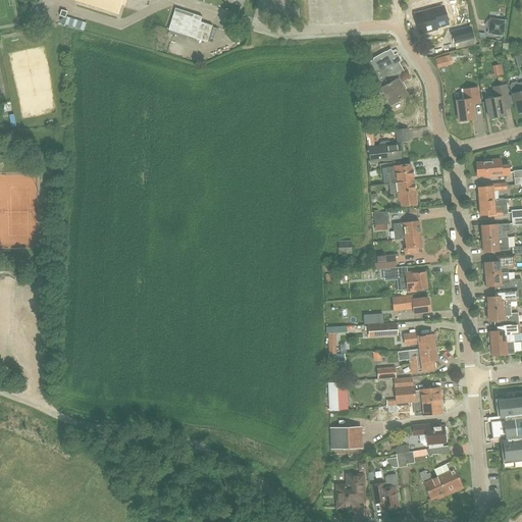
[(73,0),(118,14),(121,4),(124,5),(125,0),(73,0)]
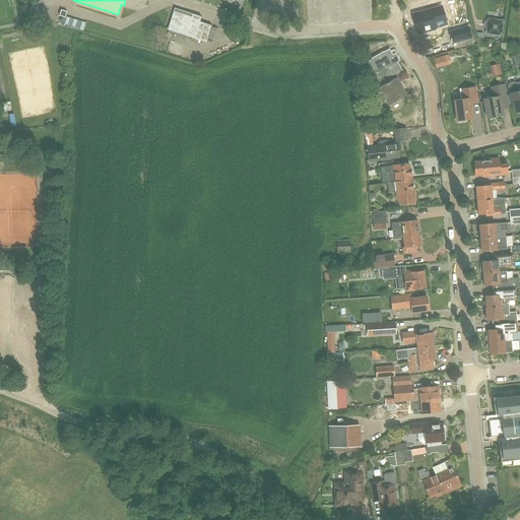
[(433,19),(444,16),(442,7),(413,14),(418,34),(435,28),(433,19)]
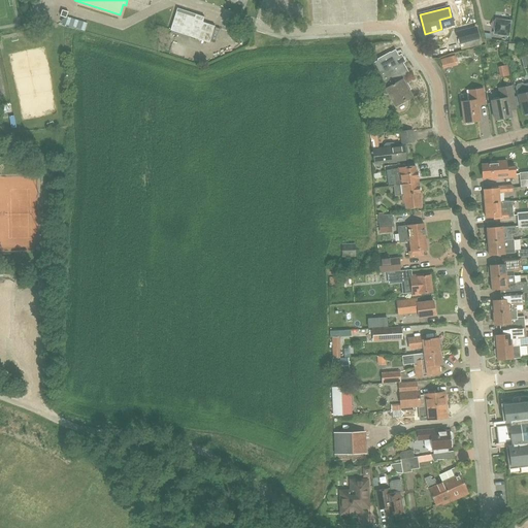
[(204,18),(195,14),(195,18),(176,11),(170,30),(209,43),(215,26),(202,23),(204,18)]
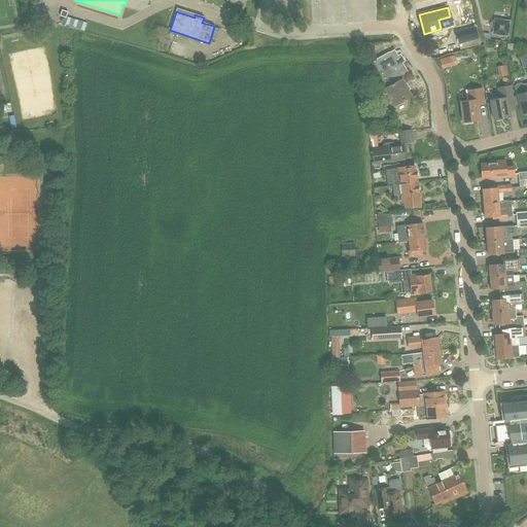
[(493,27),(492,34),(507,36),(510,21),(502,20),(501,24),(497,27),(493,27)]
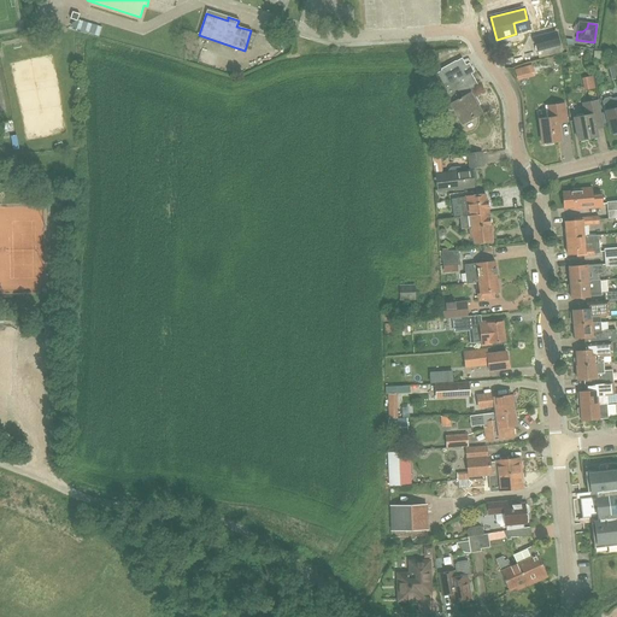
[(556,33),(533,39),(536,51),(559,45),(556,33)]
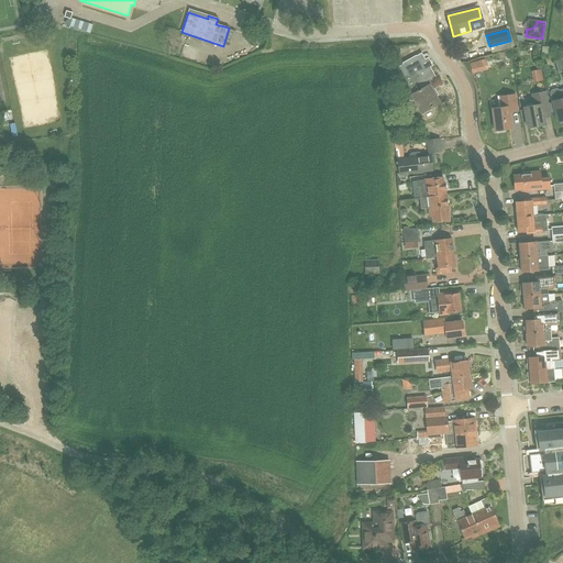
[(416,57),(403,64),(415,85),(408,88),(407,88),(407,89),(406,89),(406,90),(406,91),(405,91),(405,92),(405,94),(405,95),(405,96),(405,97),(406,97),(406,98),(407,98),(407,99),(408,100),(409,100),(410,100),(410,101),(411,101),(412,101),(414,101),(420,113),(422,112),(438,103),(434,97),(438,96),(429,80),(434,77),(430,68),(424,72),(416,57)]
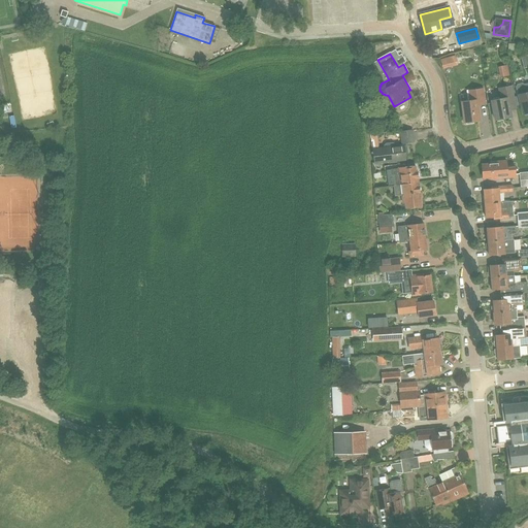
[(455,56),(440,60),(442,69),(458,65),(455,56)]
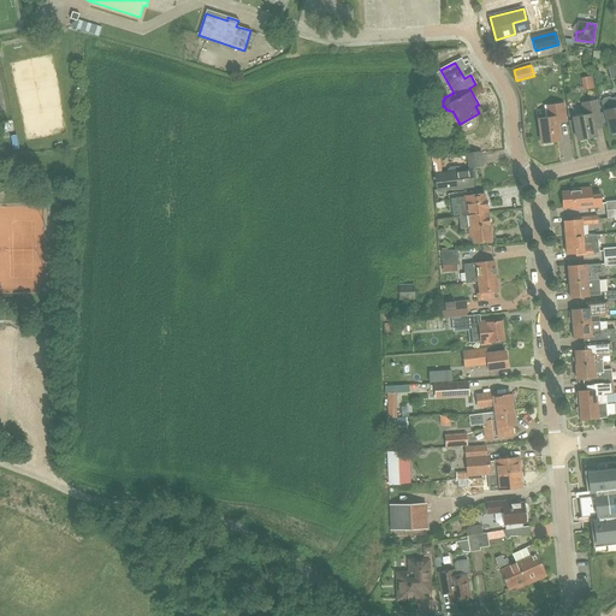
[(581,76),(584,88),(592,87),(591,75),(581,76)]
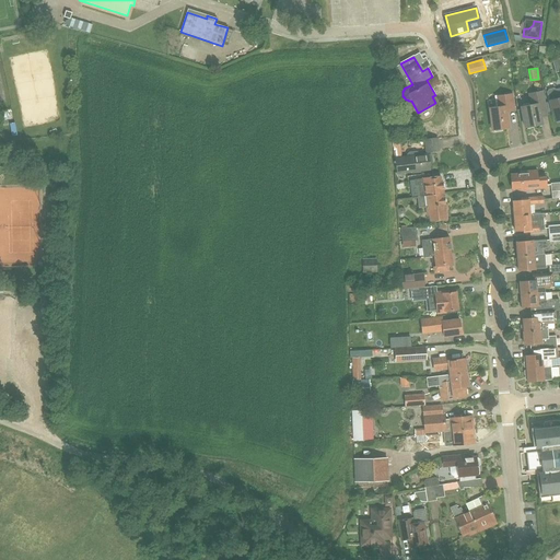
[(559,88),(556,89),(553,88),(549,89),(547,91),(555,120),(559,118),(559,88)]
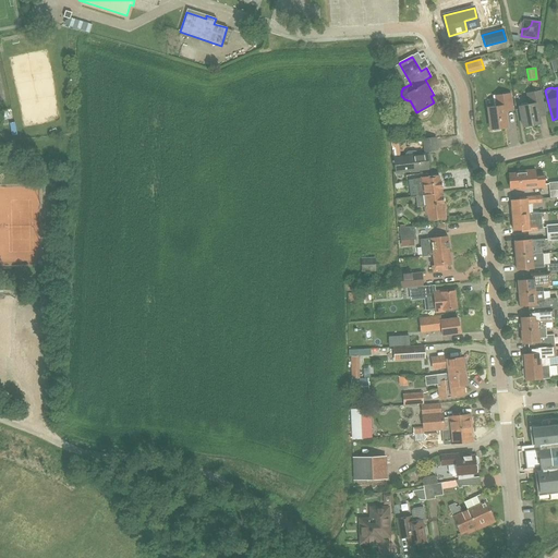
[(526,93),(529,105),(520,106),(523,126),(541,123),(538,116),(545,113),(541,91),(526,93)]
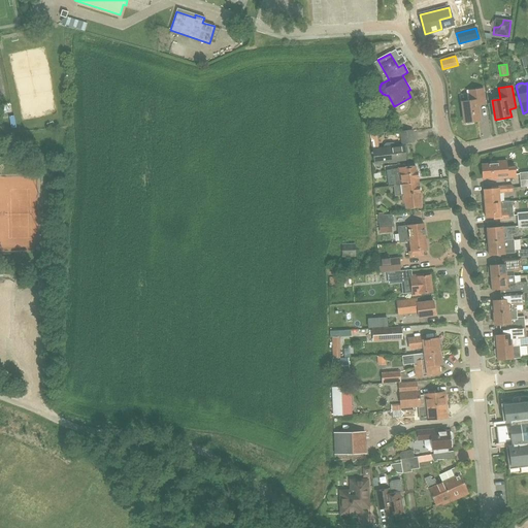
[(473,123),(473,121),(480,121),(477,104),(485,103),(483,89),(467,91),(468,101),(462,102),(464,122),(466,122),(466,124),(473,123)]
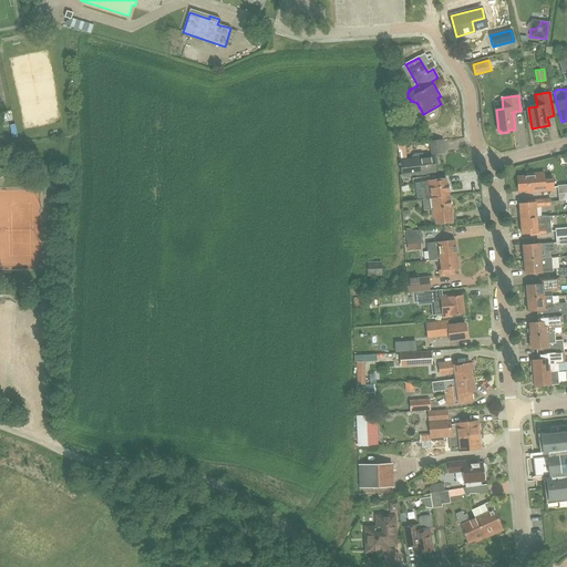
[(432,154),(444,153),(442,140),(430,142),(432,154)]
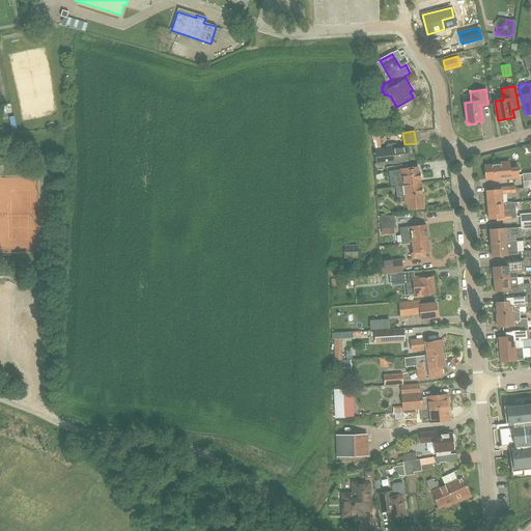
[(380,145),(380,134),(371,134),(372,145),(380,145)]
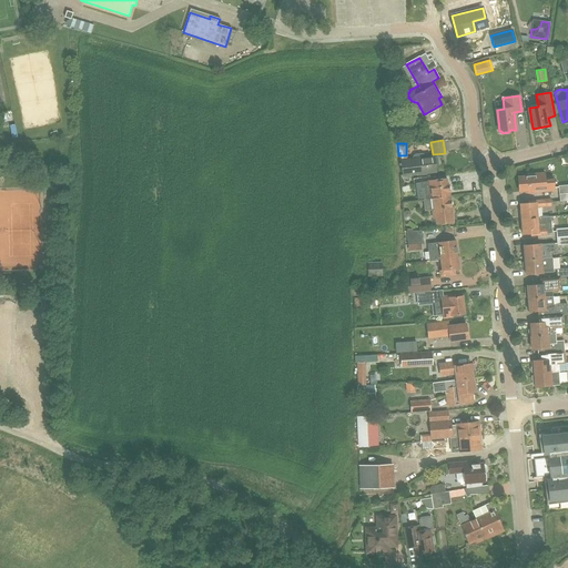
[(434,158),(425,158),(425,155),(423,154),(415,155),(414,156),(414,160),(402,161),(403,175),(436,172),(435,168),(437,168),(438,165),(438,159),(436,158),(434,158)]
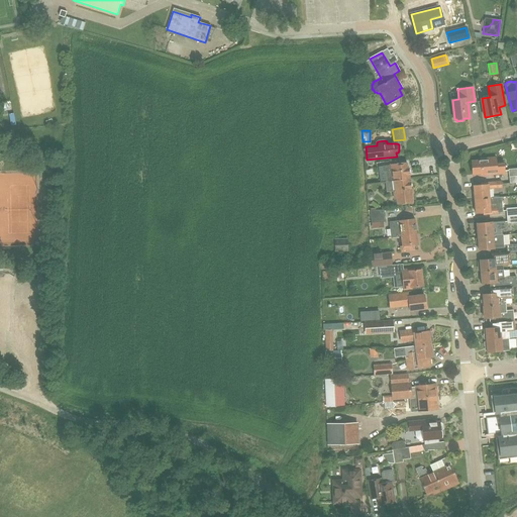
[(481,177),(505,175),(504,161),(496,162),(496,158),(472,160),(473,175),(481,174),(481,177)]
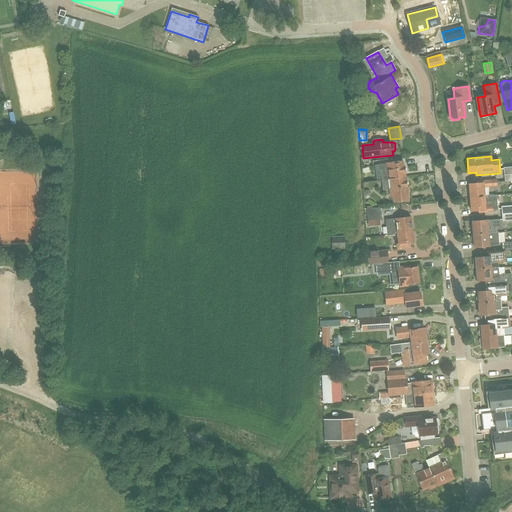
[(404,168),(404,167),(403,167),(402,162),(379,165),(380,171),(383,170),(384,179),(382,179),(382,180),(406,177),(405,173),(406,171),(406,169),(404,168)]
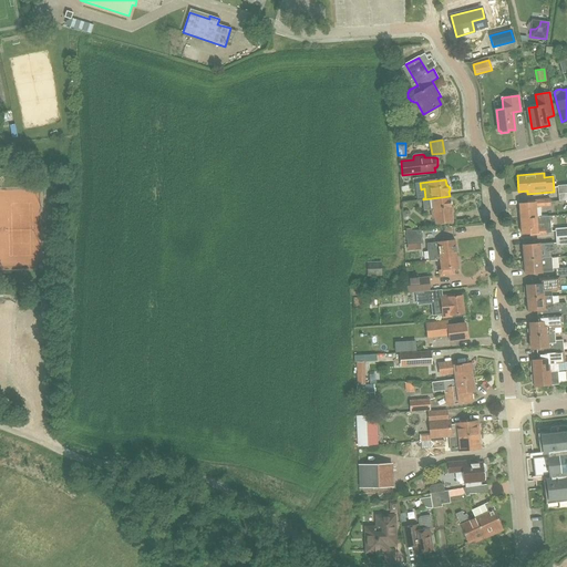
[(566,184),(557,186),(558,194),(566,193),(566,184)]
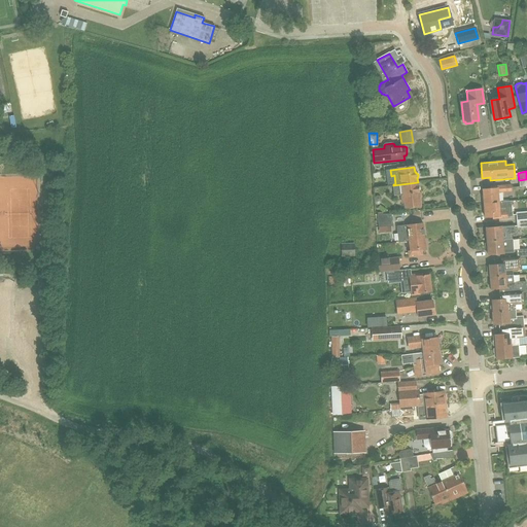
[(418,182),(393,185),(394,195),(403,194),(405,208),(420,206),(419,192),(420,190),(420,188),(418,187),(418,182)]
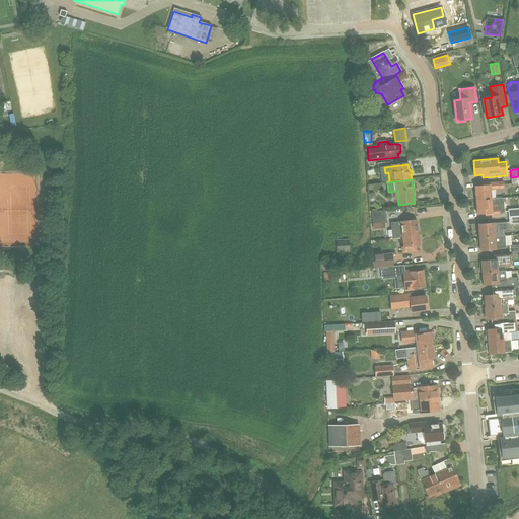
[(491,199),(491,189),(495,189),(504,188),(504,182),(483,183),(483,186),(475,187),(476,200),(491,199)]
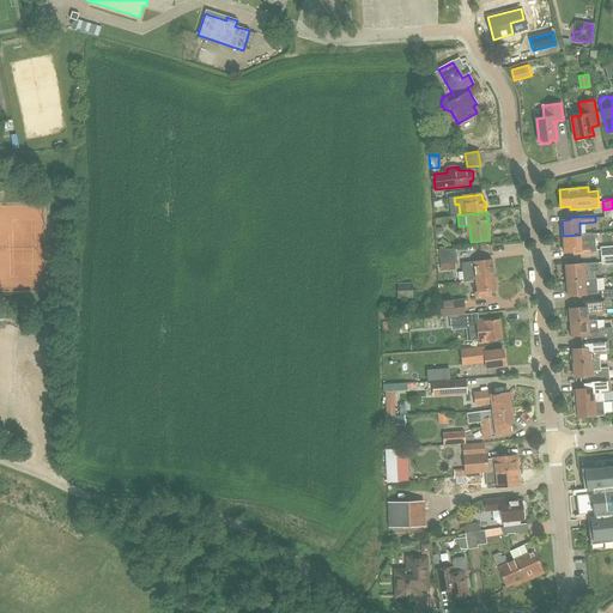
[(586,235),(580,235),(563,236),(565,254),(574,253),(574,254),(590,253),(590,252),(596,252),(594,234),(586,235)]
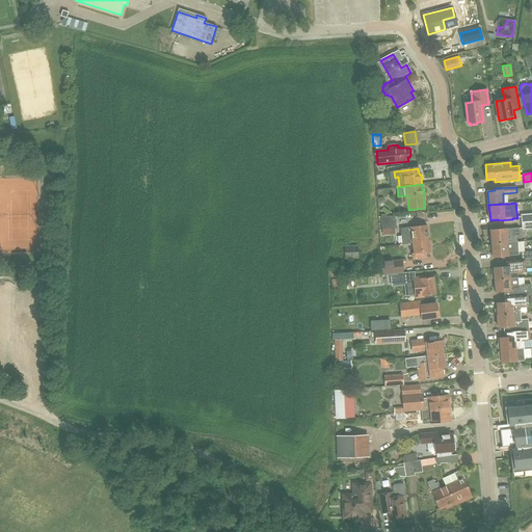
[(531,213),(521,214),(522,222),(531,220),(531,213)]
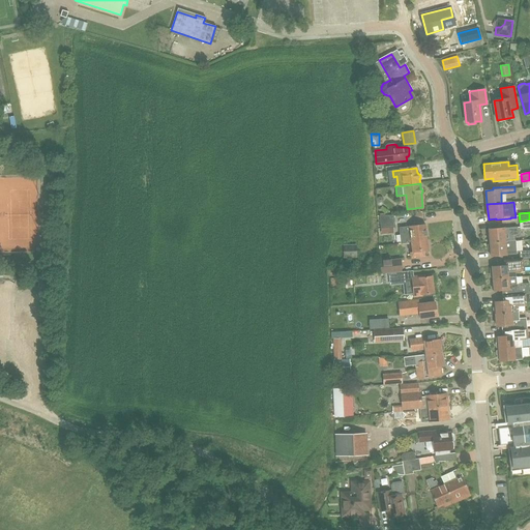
[(395,227),(393,214),(379,216),(381,228),(395,227)]
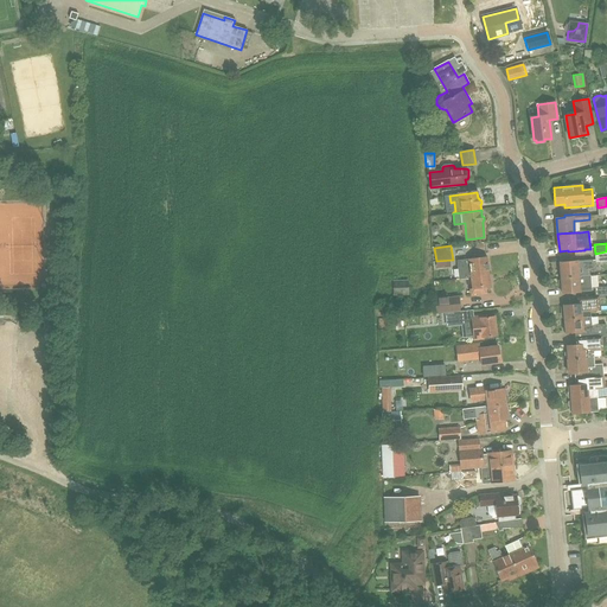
[(606,251),(595,254),(595,262),(606,261),(606,251)]
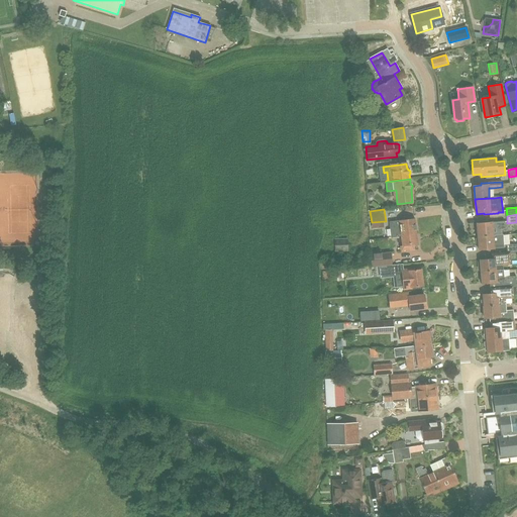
[(414,219),(389,222),(391,238),(400,237),(401,237),(416,235),(414,219)]
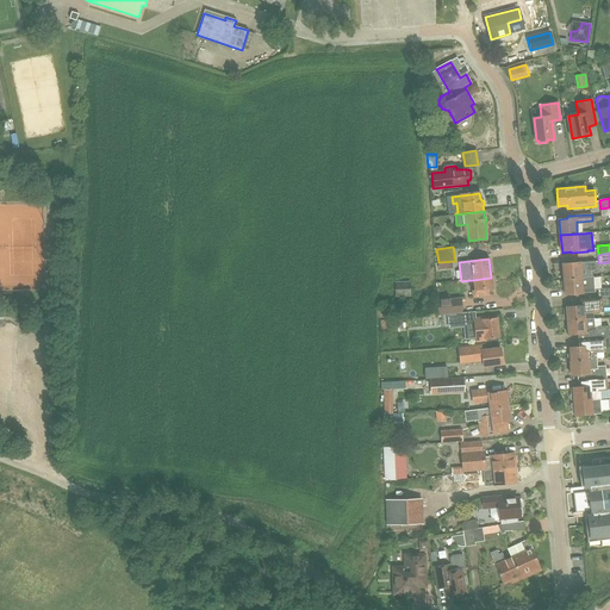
[(596,260),(580,261),(562,263),(564,279),(582,277),(593,275),(592,272),(596,272),(596,260)]
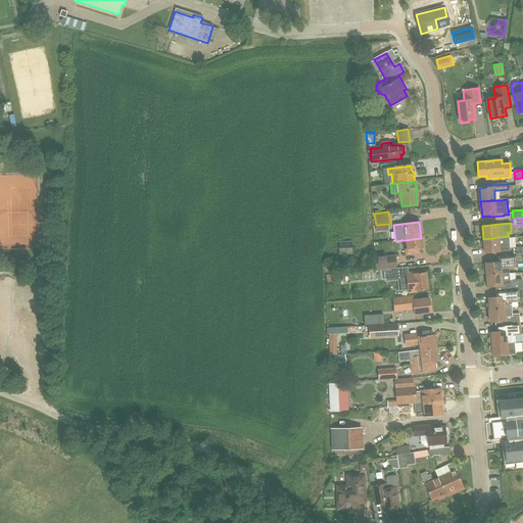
[(483,239),(483,240),(482,241),(481,241),(482,246),(482,247),(484,247),(484,252),(500,251),(500,250),(510,250),(509,236),(498,237),(483,239)]
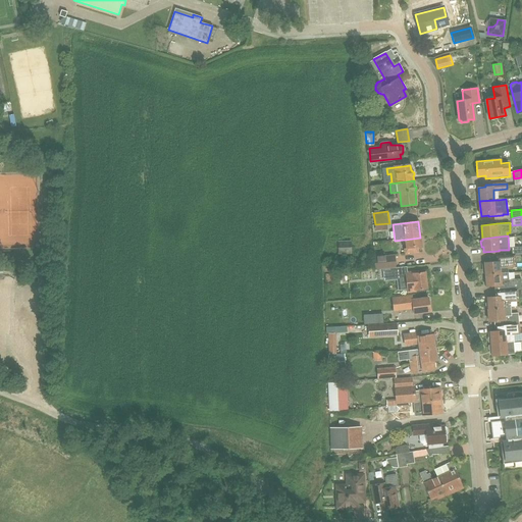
[(395,241),(395,246),(399,245),(401,259),(406,259),(423,257),(422,251),(424,251),(423,243),(421,243),(421,242),(405,244),(404,240),(395,241)]
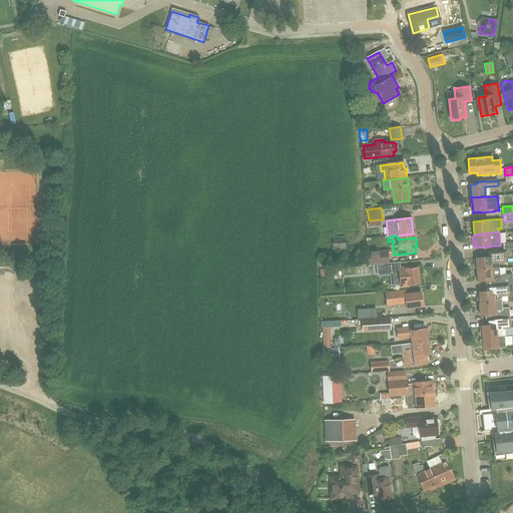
[(332,249),(346,249),(345,236),(332,237),(332,249)]
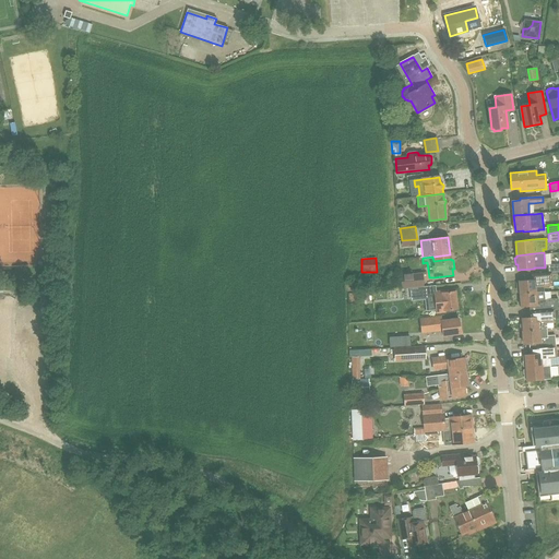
[(558,263),(547,265),(548,272),(558,271),(558,263)]
